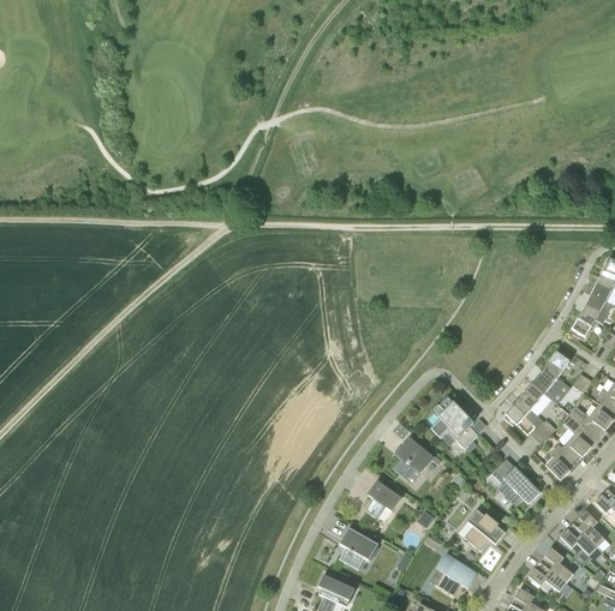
[(599,275),(614,282),(614,255),(611,255),(610,258),(608,257),(599,275)]
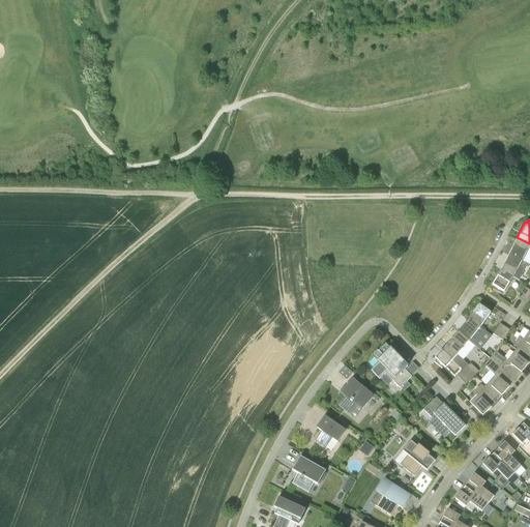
[(509,253),(522,259),(529,243),(517,237),(509,253)]
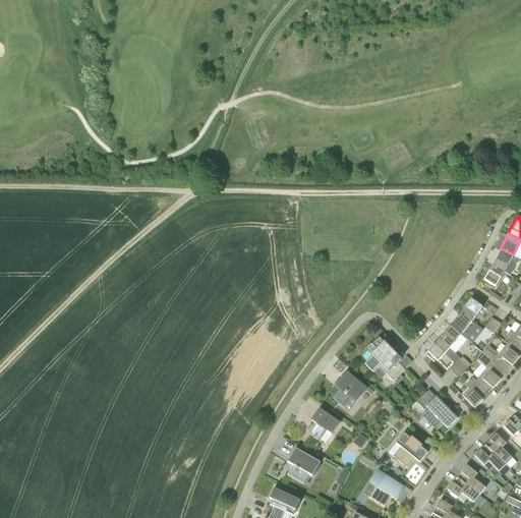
[(493,264),(505,270),(513,254),(501,248),(493,264)]
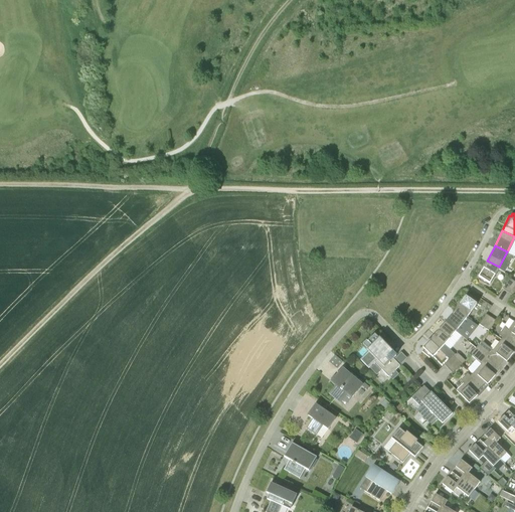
[(479,279),(486,283),(487,283),(488,281),(490,282),(499,267),(487,261),(479,275),(480,276),(479,279)]
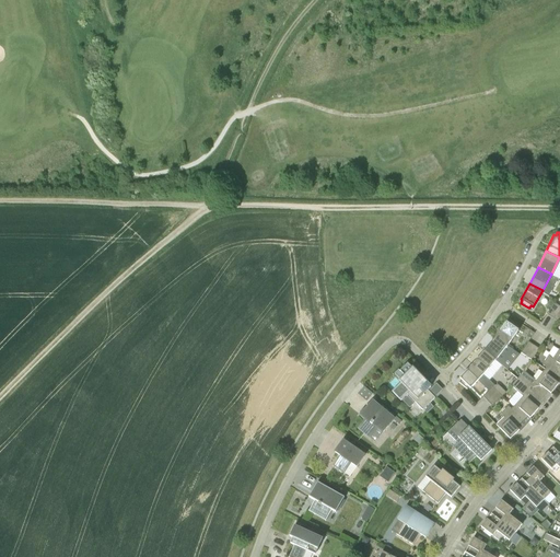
[(547,312),(552,315),(559,304),(555,300),(547,312)]
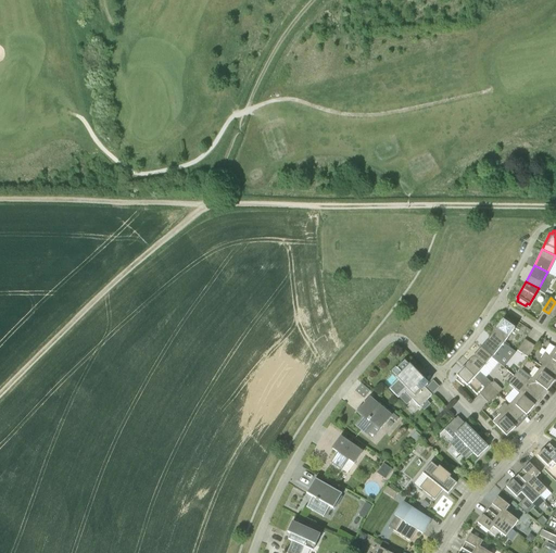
[(504,341),(504,340),(515,326),(513,324),(515,322),(507,316),(505,318),(503,317),(492,332),(504,341)]
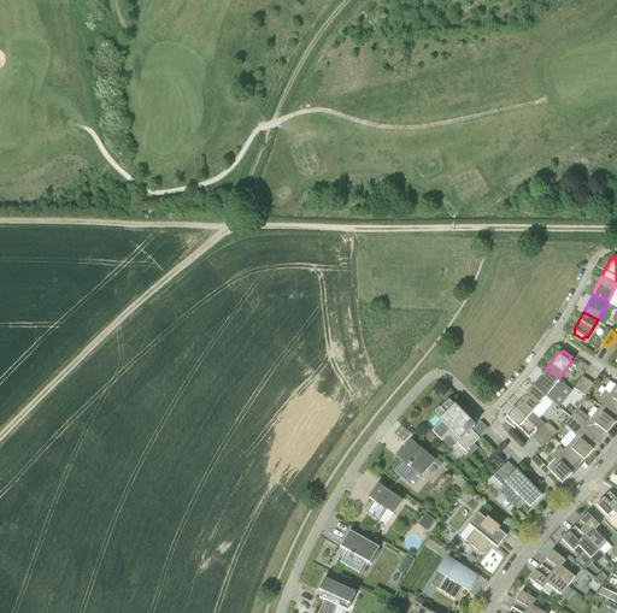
[(546,394),(547,394),(552,399),(566,382),(559,377),(559,378),(546,369),(534,384),(546,394)]
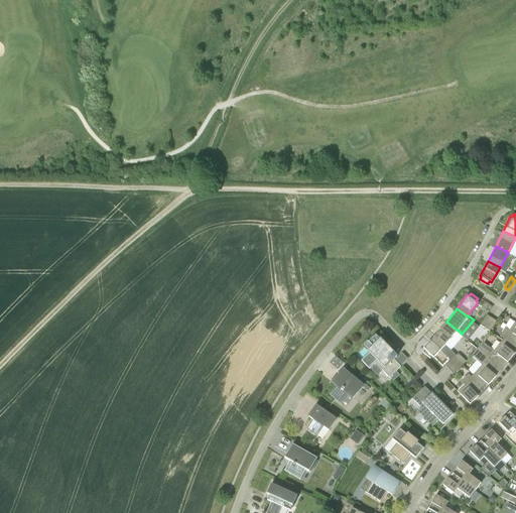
[(480,323),(485,326),(492,315),(487,312),(480,323)]
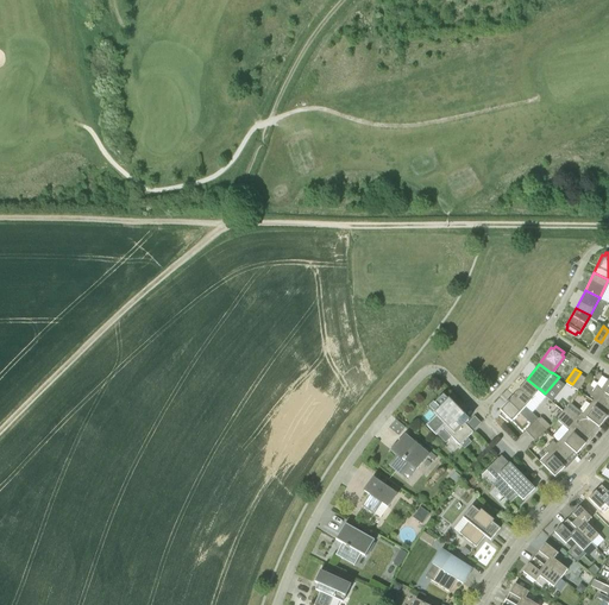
[(572,384),(578,389),(586,376),(581,372),(572,384)]
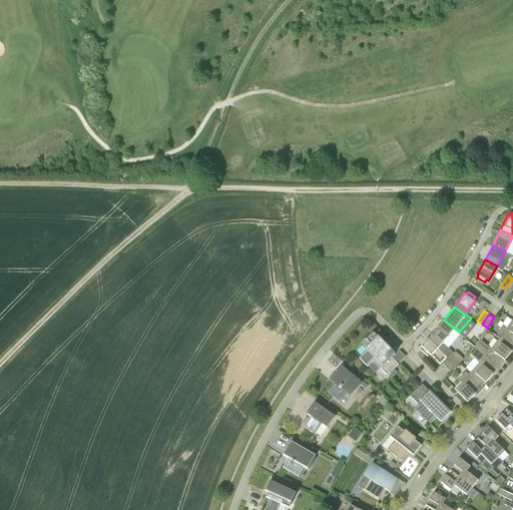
[(497,338),(510,348),(512,342),(512,318),(506,326),(502,324),(497,332),(500,334),(497,338)]
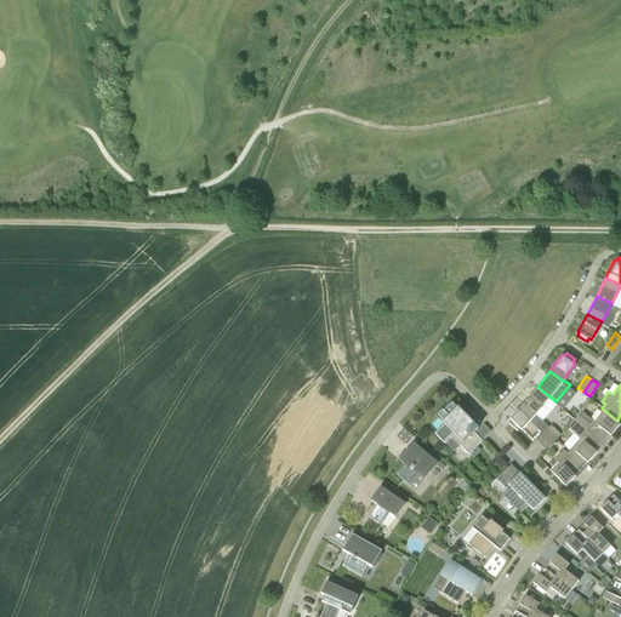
[(524,401),(536,412),(550,396),(537,387),(524,401)]
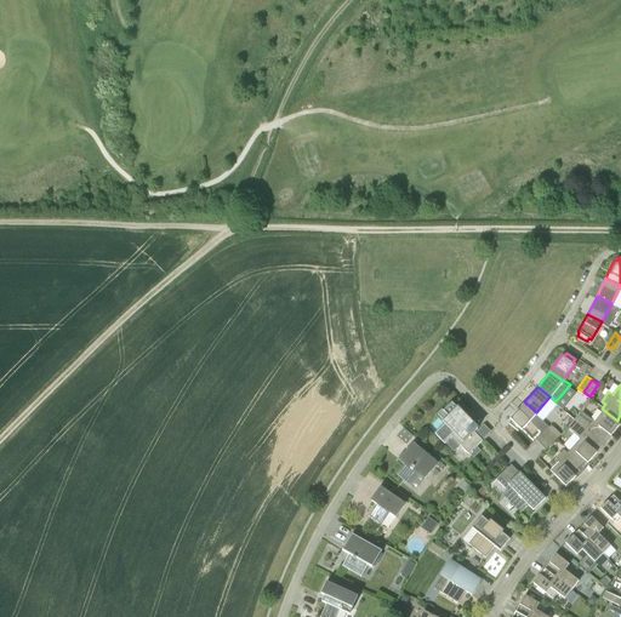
[(445,421),(434,430),(444,441),(451,434),(468,451),(483,438),(474,429),(478,426),(453,400),(443,409),(449,413),(443,418),(445,421)]
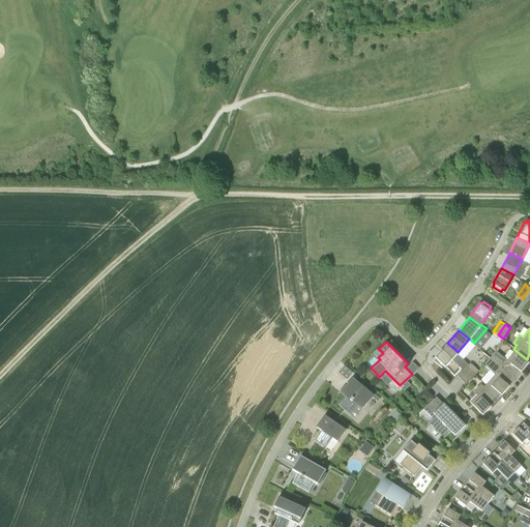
[(435,359),(441,366),(442,366),(443,363),(445,366),(458,352),(447,343),(435,356),(437,357),(435,359)]
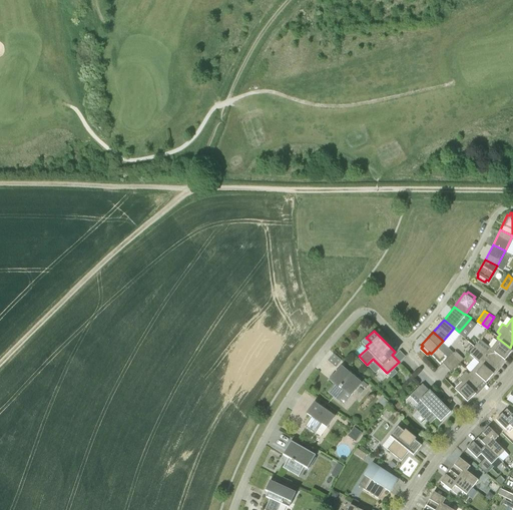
[(474,345),(497,363),(502,356),(505,358),(512,349),(510,348),(497,338),(491,347),(479,338),(474,345)]
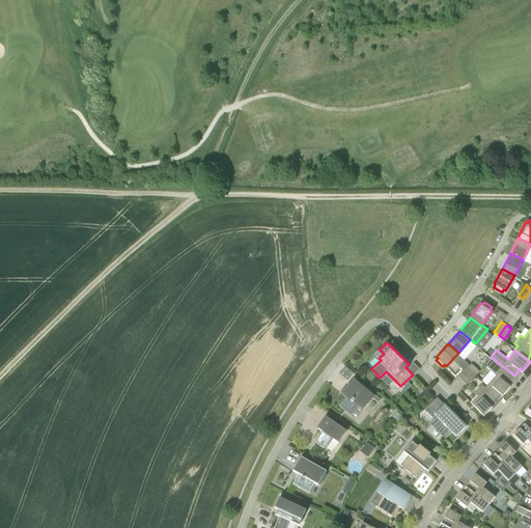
[(488,381),(501,392),(503,394),(510,385),(508,383),(514,376),(491,357),(484,363),(496,373),(488,381)]
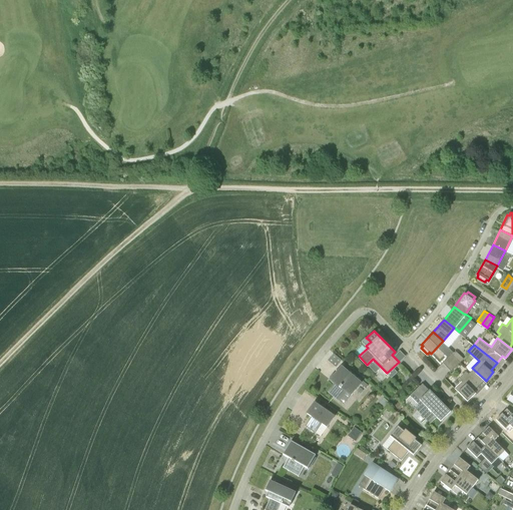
[(460,361),(464,357),(457,350),(454,350),(452,352),(456,356),(460,361)]
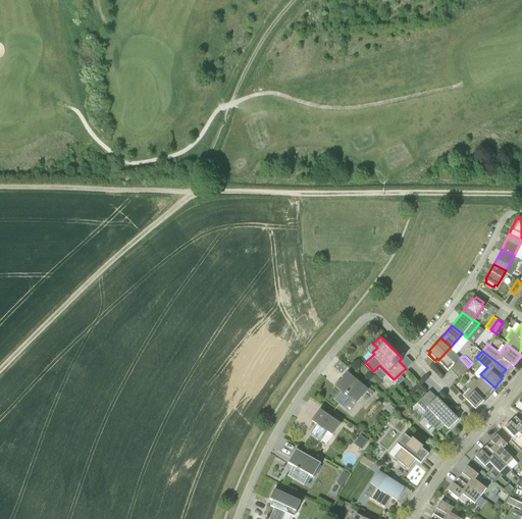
[(450,367),(455,371),(464,362),(460,358),(450,367)]
